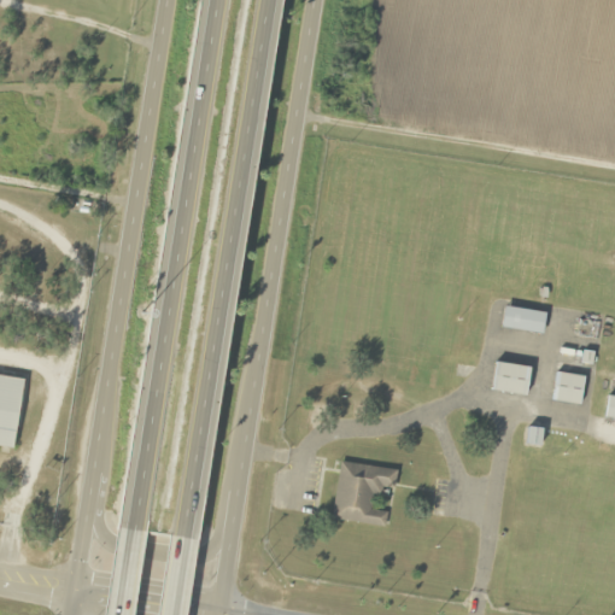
[(503,326),(543,333),(548,312),(507,304),(503,326)]
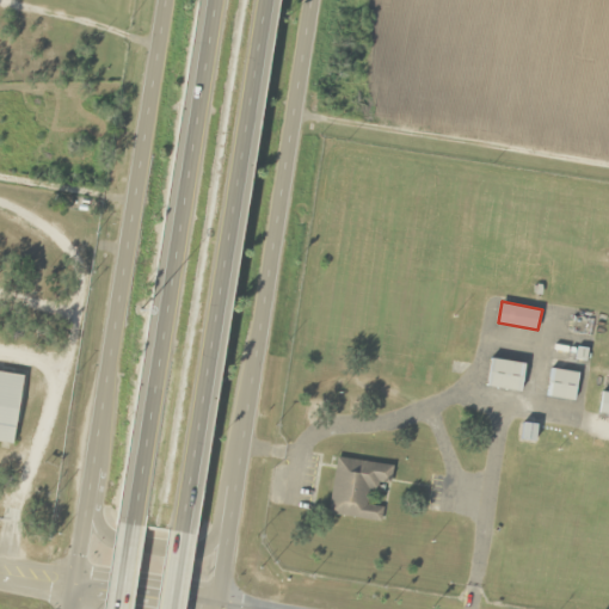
[(0,356),(36,362),(24,438),(0,435),(0,356)]
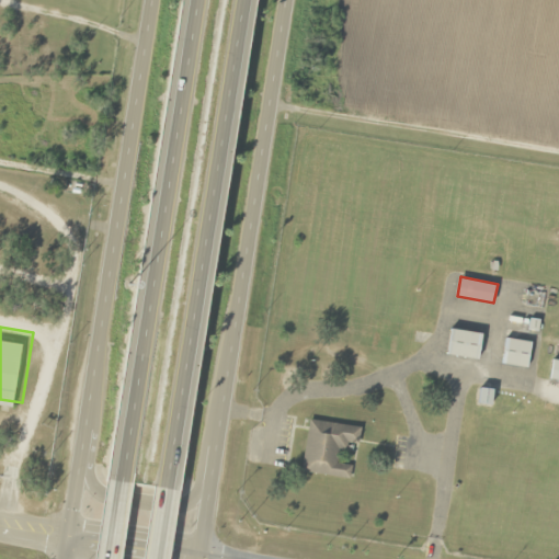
[(482,332),(452,328),(448,354),(479,358),(482,332)]
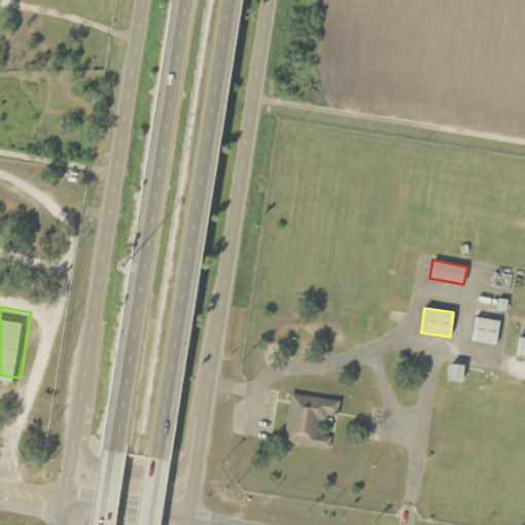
[(473,342),(496,344),(499,319),(476,317),(473,342)]
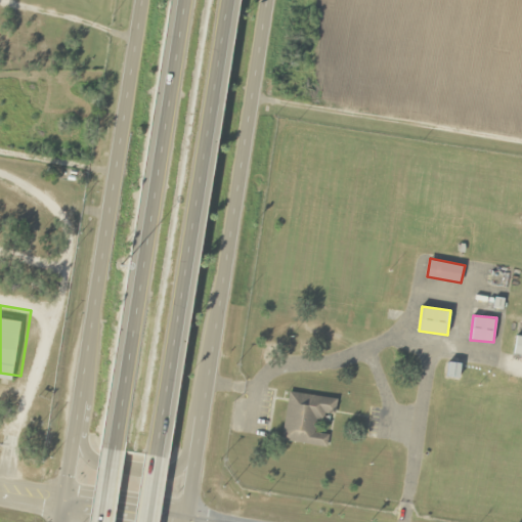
[(291,384),(338,393),(328,442),(280,432),(291,384)]
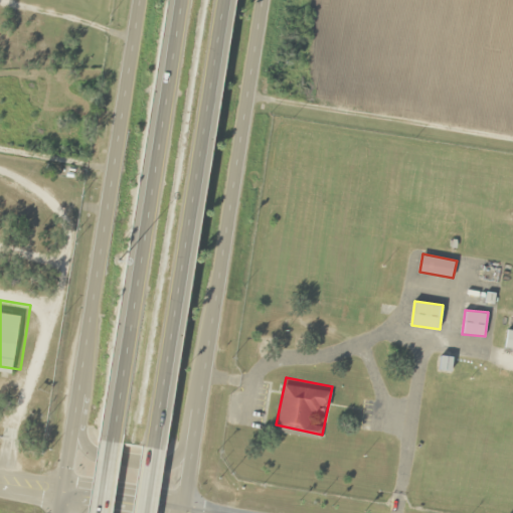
All buildings are outlined.
